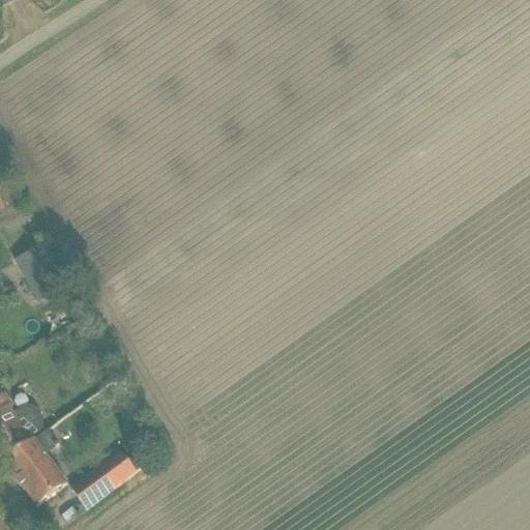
[(37,301),(66,286),(47,247),(17,263),(37,301)]
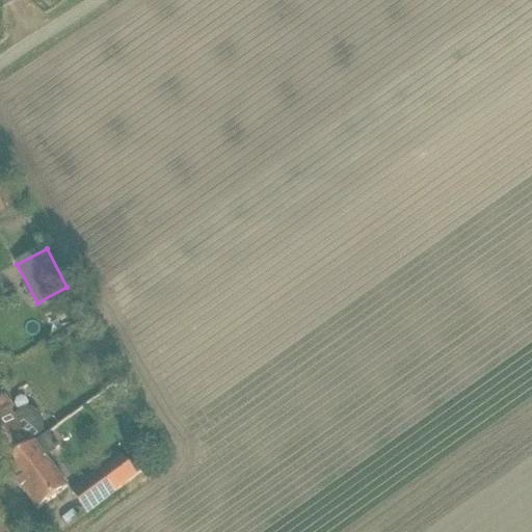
[(111,375),(100,383),(106,392),(116,383),(111,375)]
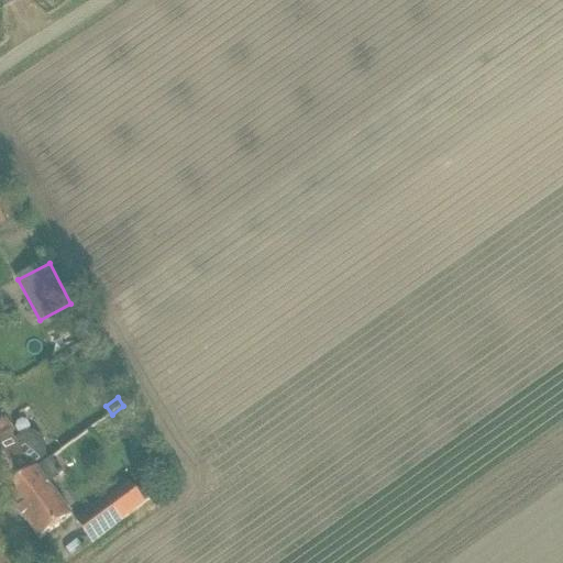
[(0,421),(0,486),(4,494),(6,495),(37,471),(50,462),(48,462),(47,461),(46,460),(45,459),(44,456),(44,455),(43,454),(43,453),(43,451),(43,450),(43,449),(43,448),(43,446),(42,444),(42,443),(41,442),(41,441),(40,440),(39,439),(39,438),(37,438),(36,437),(35,435),(34,435),(33,434),(31,434),(30,434),(29,434),(28,434),(26,434),(25,434),(23,434),(22,435),(21,435),(20,437),(19,437),(18,438),(18,439),(17,440),(15,441),(12,437),(14,434),(3,419),(0,421)]
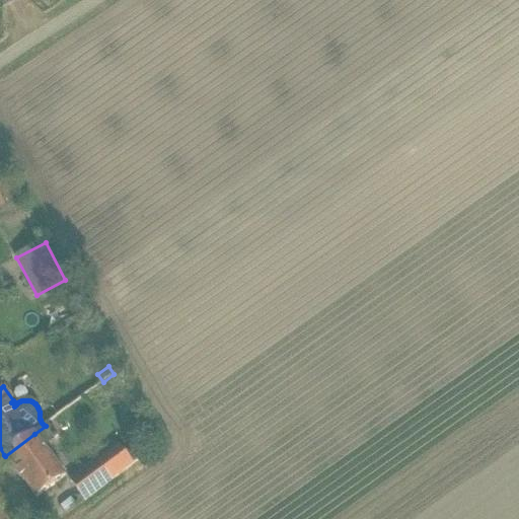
[(126,395),(117,402),(125,414),(135,406),(126,395)]
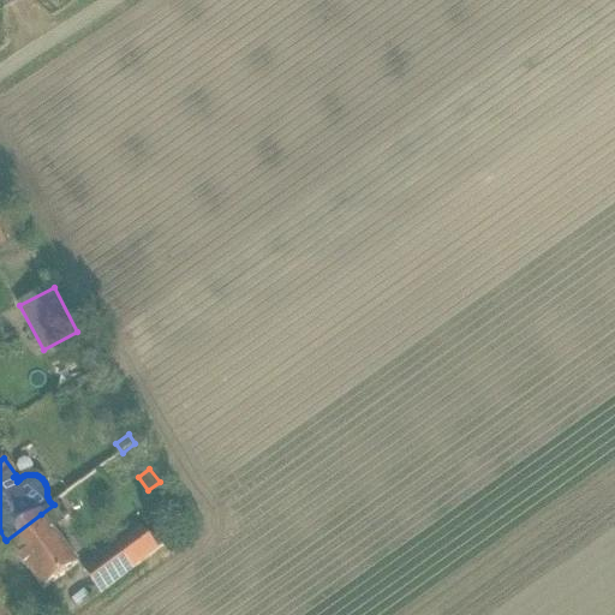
[(78,563),(64,544),(41,514),(6,541),(43,590),(78,563)]
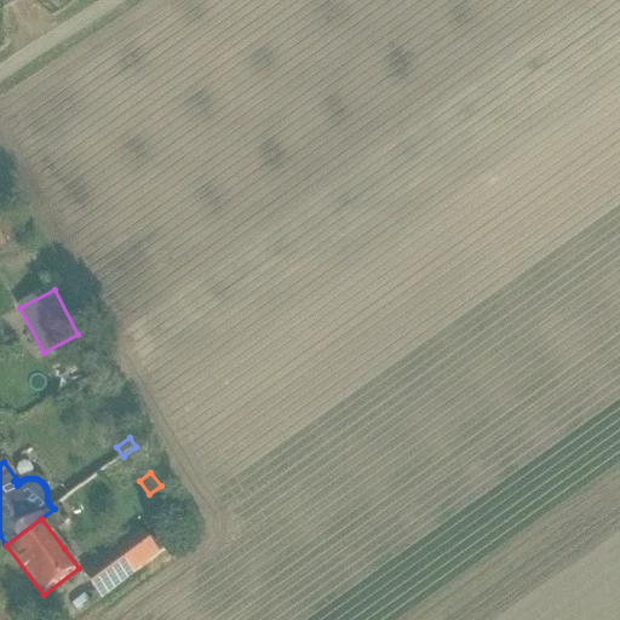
[(116,552),(84,575),(102,600),(167,551),(156,535),(122,561),(116,552)]
